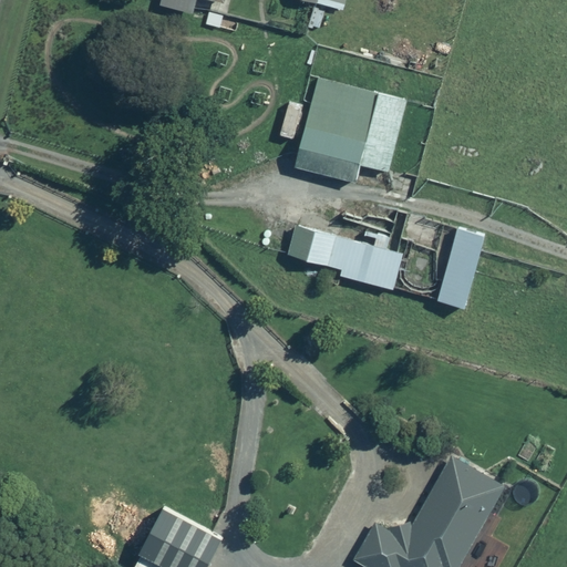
[(208,0),(224,3),(224,0),(161,0),(160,7),(192,16),(195,0),(208,0)]
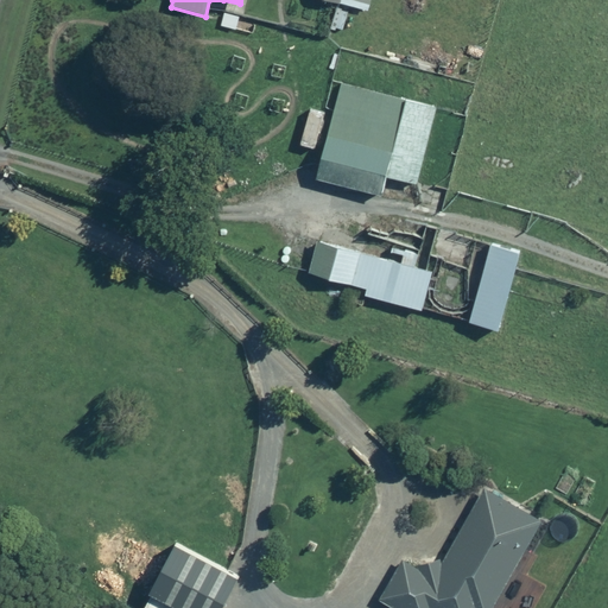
[(434,107),(340,80),(312,178),(378,197),(384,176),(413,184),(434,107)]
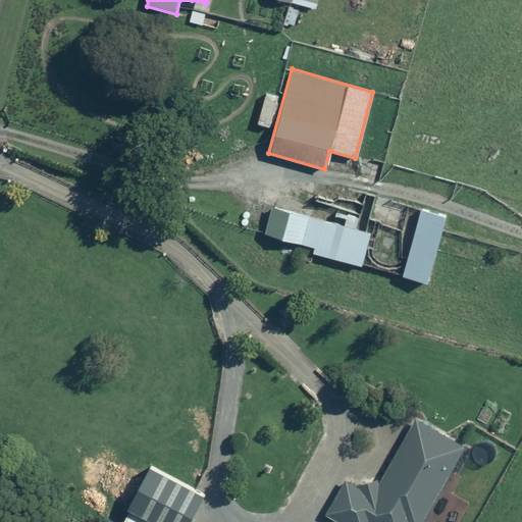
[(343,219),(341,225),(272,205),(264,232),(314,247),(312,253),(359,266),(369,231),(355,227),(358,216),(336,210),(334,217),(343,219)]
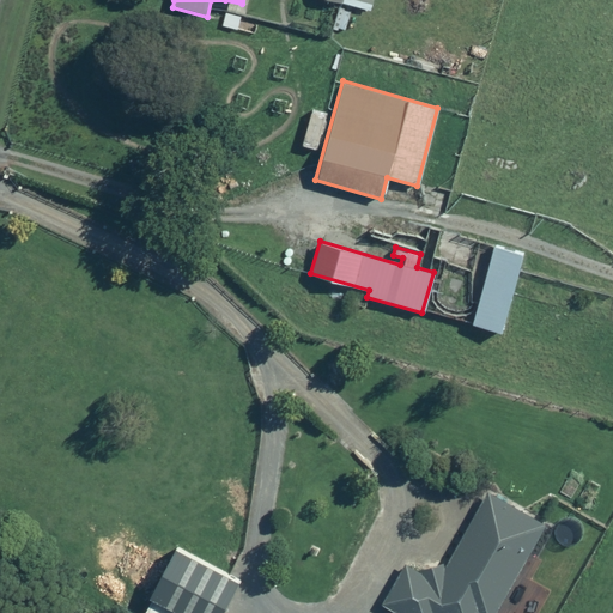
[(501,332),(521,253),(490,244),(469,325),(501,332)]
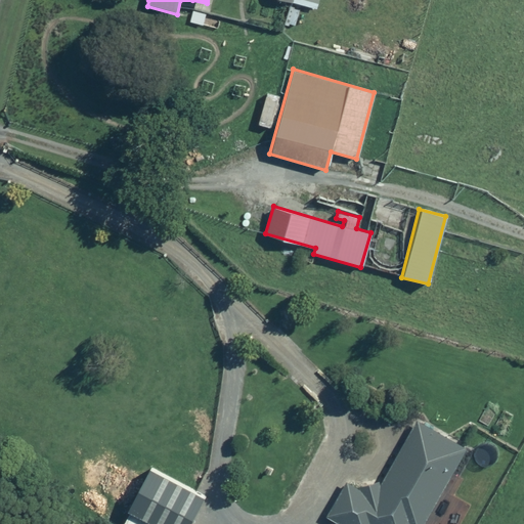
[(345,482),(326,517),(339,523),(423,523),(466,449),(415,420),(378,486),(358,489),(345,482)]
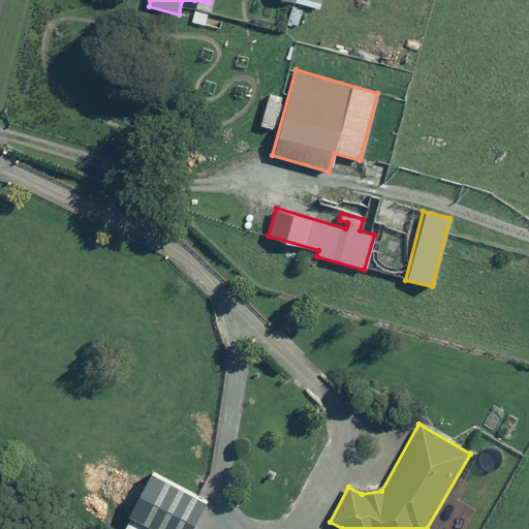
[(191,528),(208,500),(151,471),(127,516),(152,528),(191,528)]
